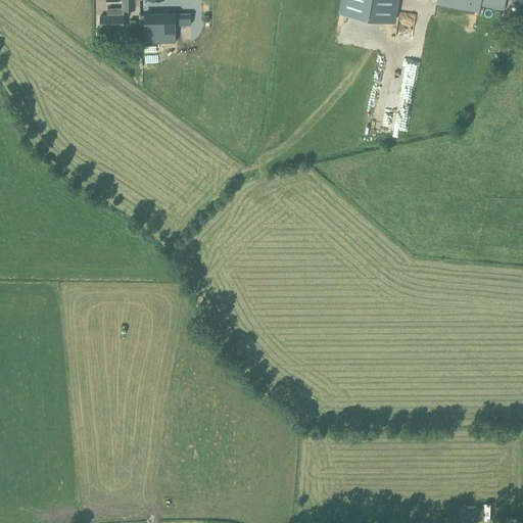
[(122,0),(123,9),(135,9),(135,0),(122,0)]
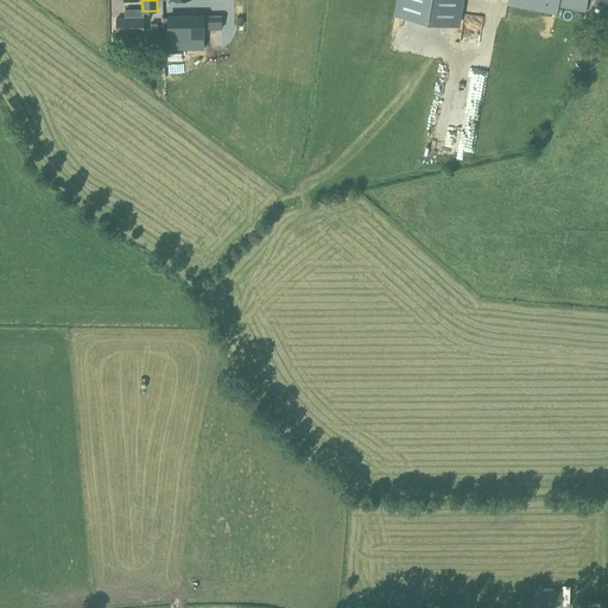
[(398,0),(396,14),(458,25),(462,0),(398,0)]
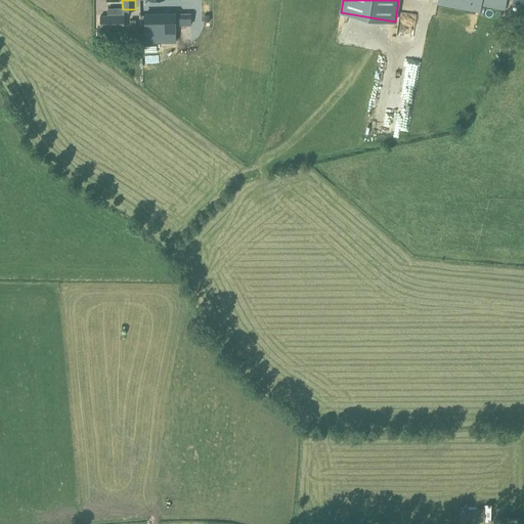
[(482,5),(505,8),(506,0),(437,0),(437,3),(480,11),(482,5)]
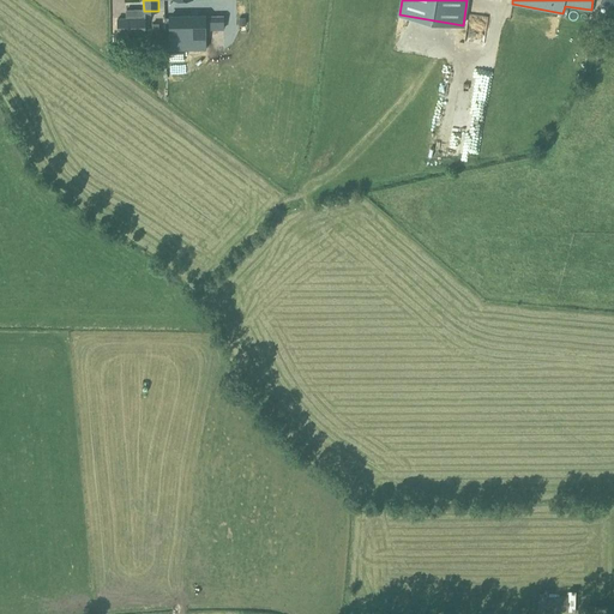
[(196,32),(227,31),(227,17),(194,19),(194,13),(169,16),(172,49),(196,48),(196,32)]
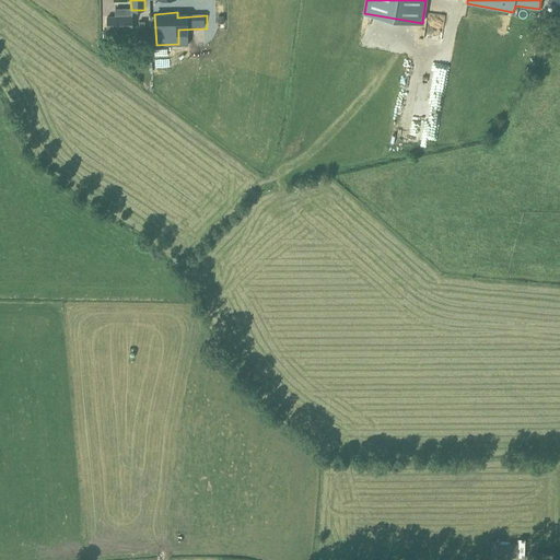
[(108,16),(108,30),(132,28),(132,16),(108,16)]
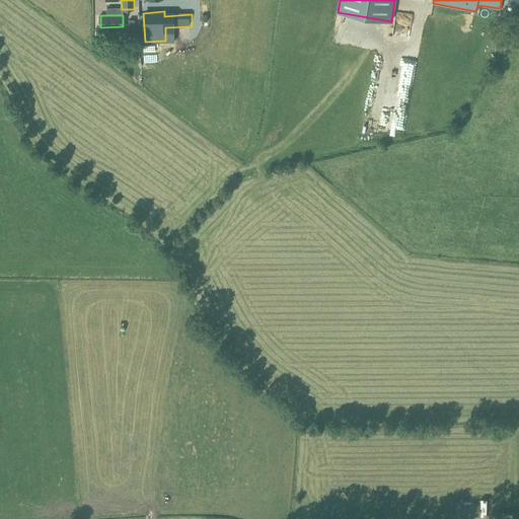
[(456,504),(456,516),(480,516),(480,504),(456,504)]
